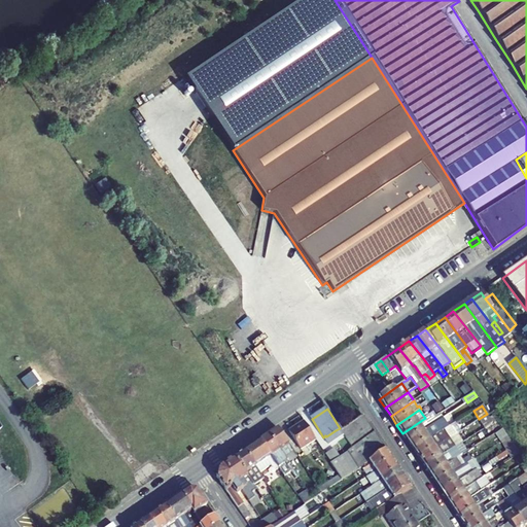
[(436,416),(433,412),(425,418),(402,433),(408,442),(443,418),(444,418),(441,414),(436,416)]
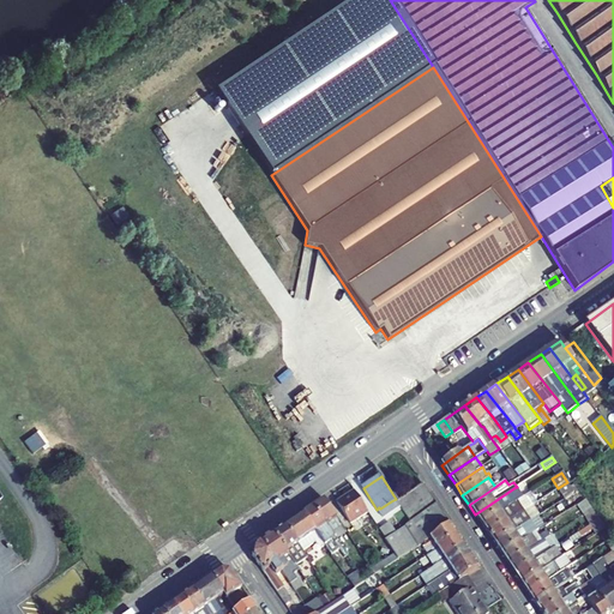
[(575,493),(569,485),(567,482),(558,488),(565,499),(575,493)]
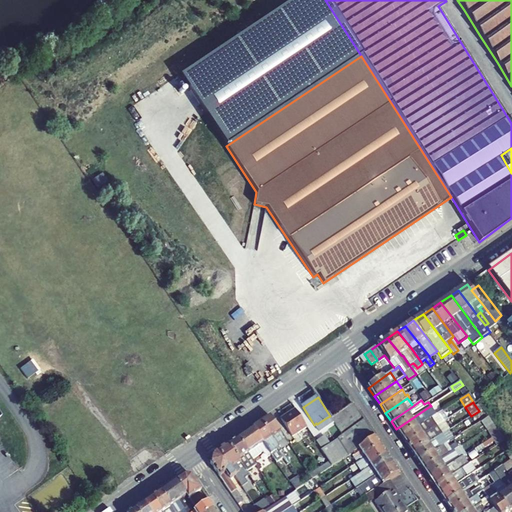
[(357,411),(353,404),(332,419),(336,425),(340,431),(343,436),(353,429),(349,424),(346,418),(357,411)]
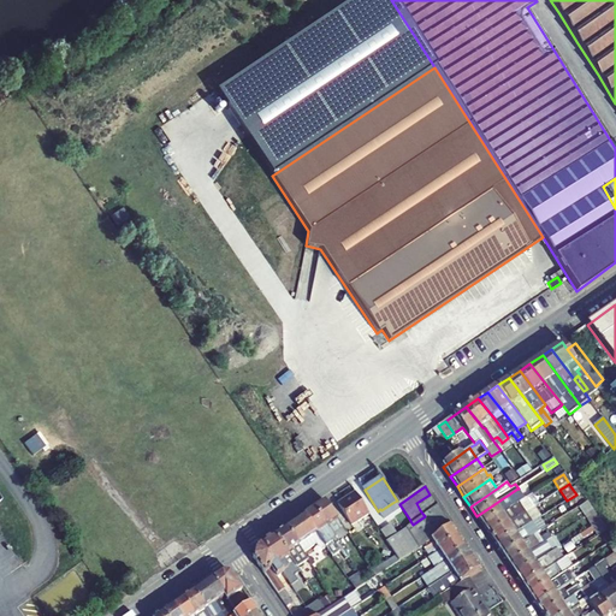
[(526,498),(519,489),(517,489),(477,516),(484,527),(526,498)]
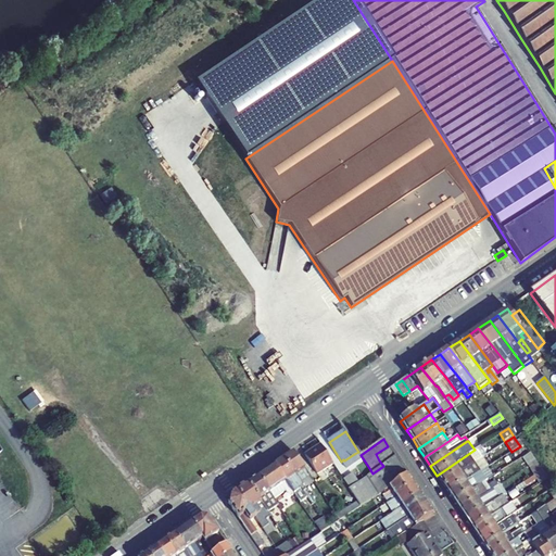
[(321,444),(305,455),(318,475),(333,464),(321,444)]
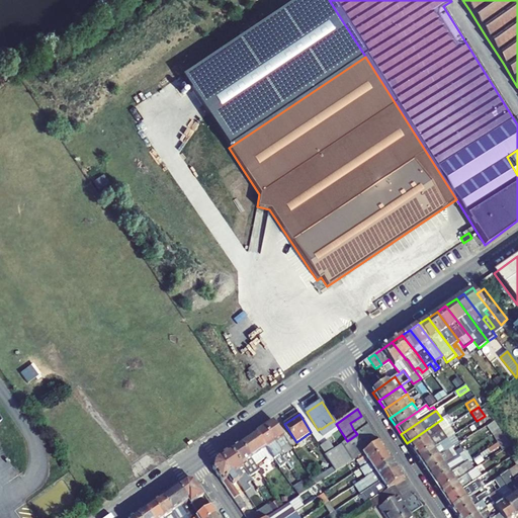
[(361,416),(350,423),(353,429),(365,421),(361,416)]
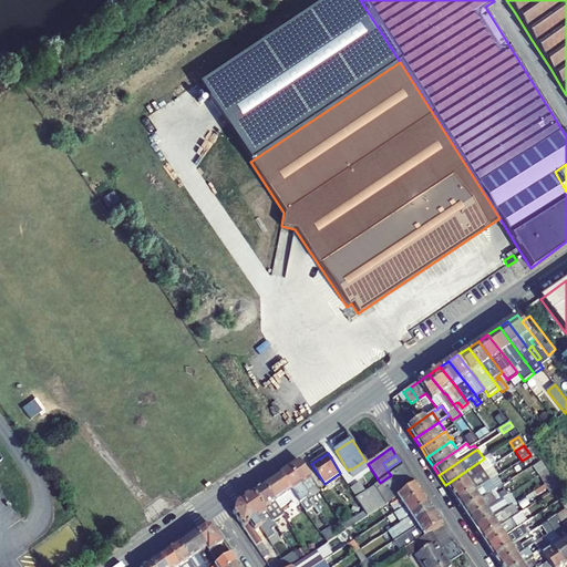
[(491,467),(485,459),(484,459),(445,485),(451,494),(491,467)]
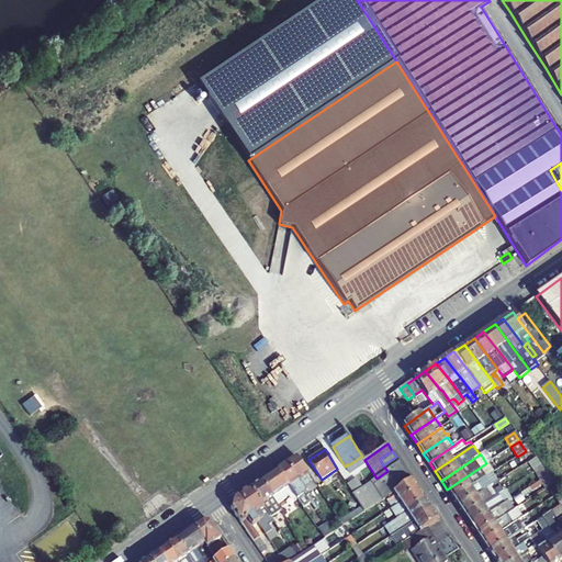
[(383,465),(388,471),(400,462),(396,457),(383,465)]
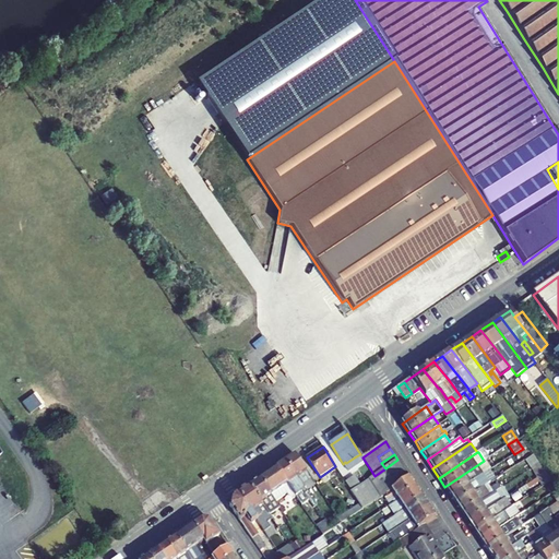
[(311,479),(295,455),(286,462),(302,486),(311,479)]
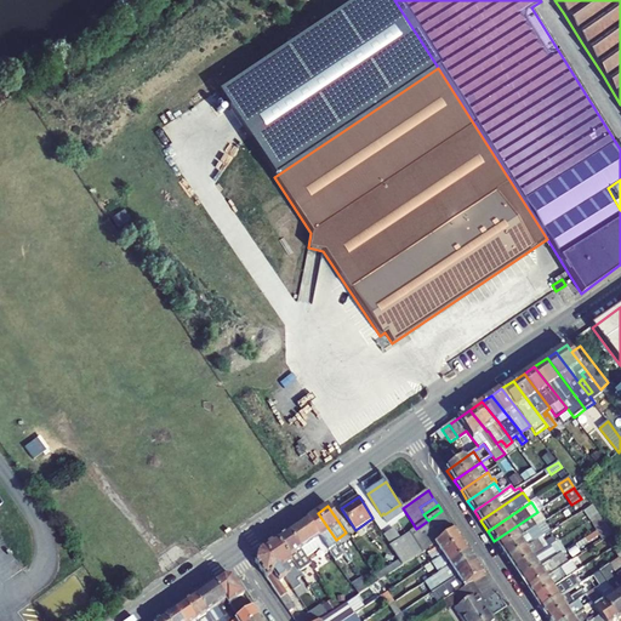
[(416,529),(411,533),(425,552),(426,551),(455,531),(442,511),(428,520),(416,529)]
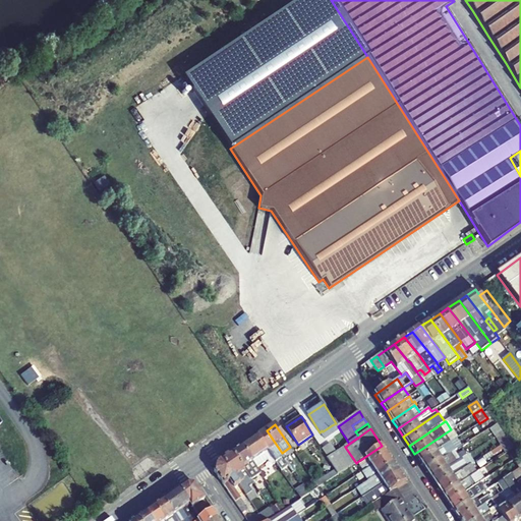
[(457,438),(451,429),(414,454),(420,462),(443,447),(450,442),(457,438)]
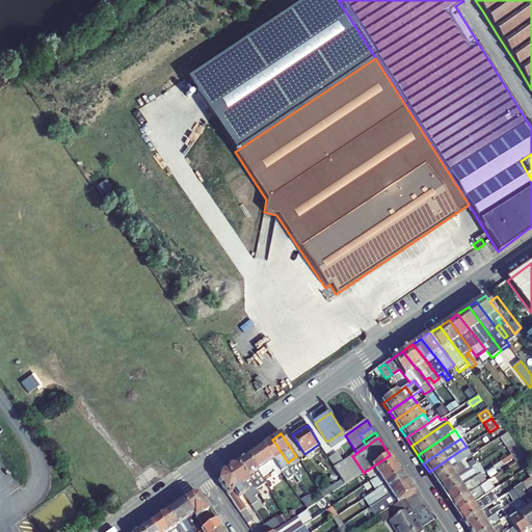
[(288,462),(272,440),(264,445),(282,473),(287,482),(294,477),(298,484),(301,482),(290,467),(288,462)]
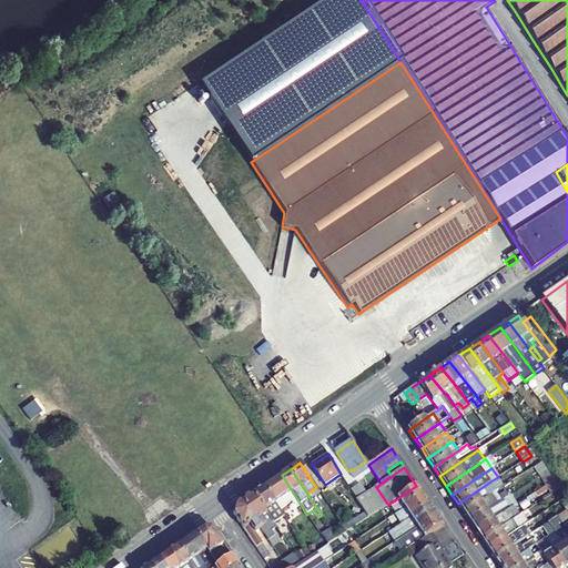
[(554,480),(548,470),(540,476),(546,485),(554,480)]
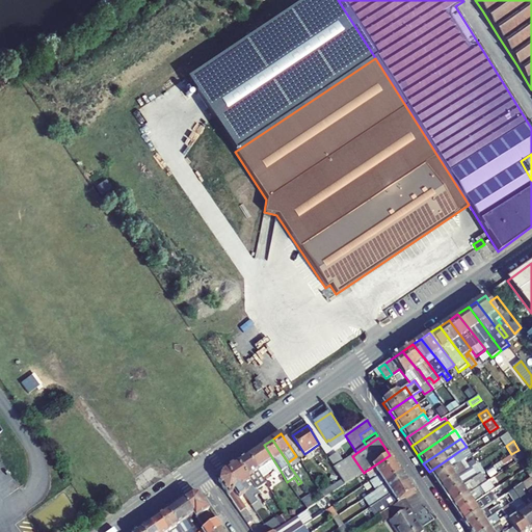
[(353,448),(349,442),(342,446),(349,457),(352,456),(356,453),(353,448)]
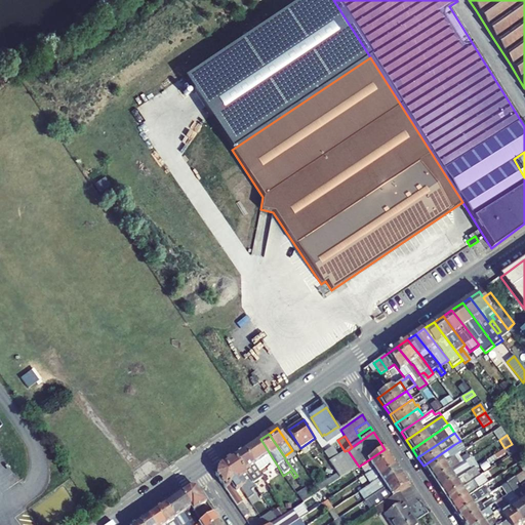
[(278,467),(260,439),(244,450),(259,472),(270,465),(274,470),(278,467)]
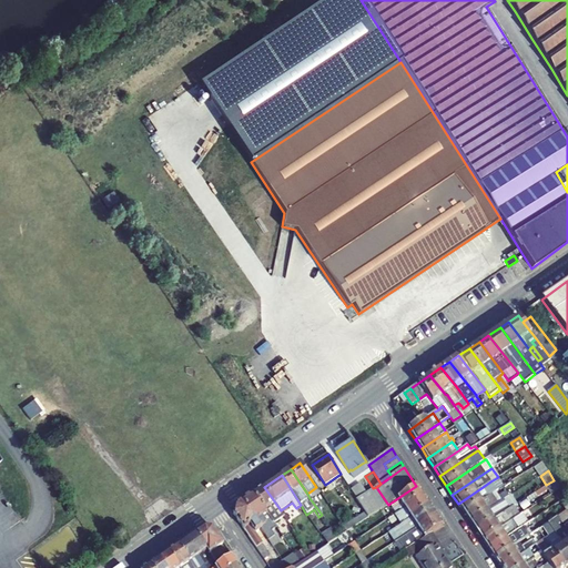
[(559,489),(554,480),(546,485),(549,490),(551,495),(559,489)]
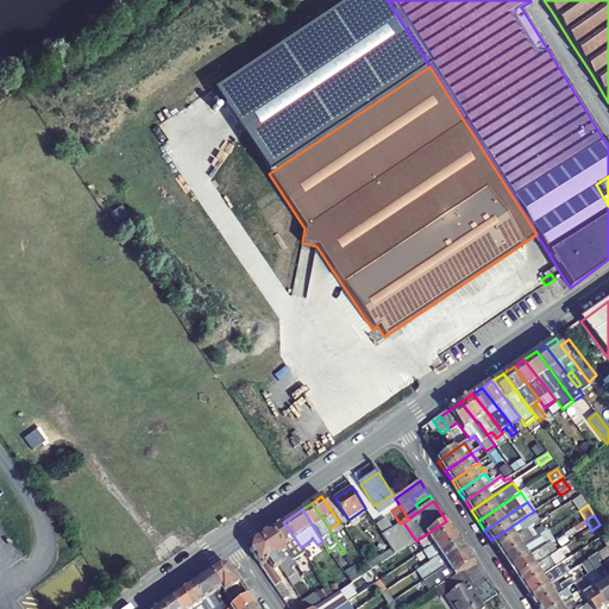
[(526,516),(518,522),(491,540),(498,550),(525,532),(527,531),(532,527),(533,527),(526,516)]
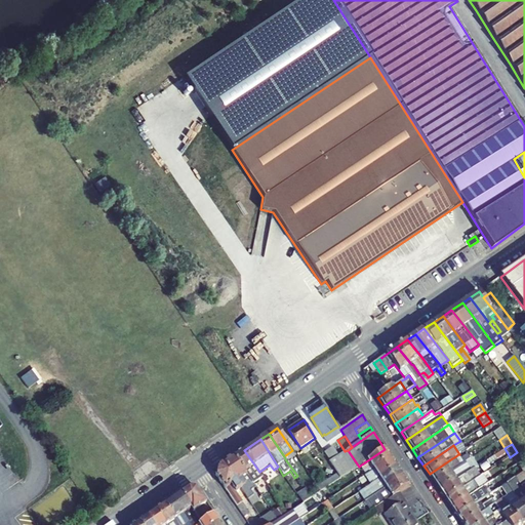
[(338,455),(333,447),(325,452),(330,460),(338,455)]
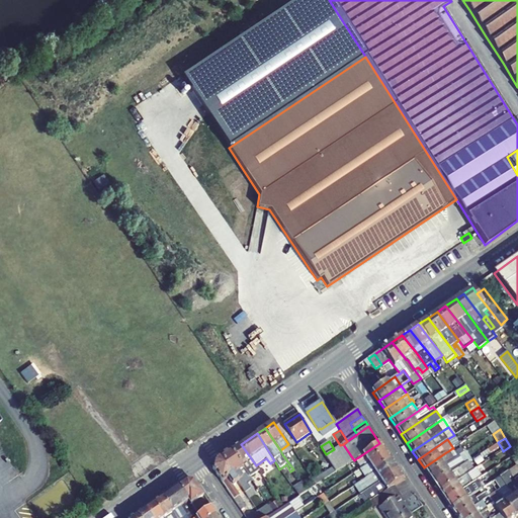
[(501,447),(498,442),(475,458),(478,462),(501,447)]
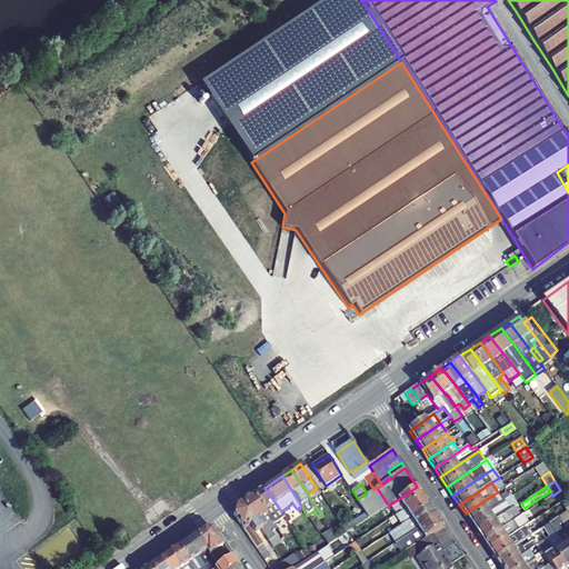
[(425,497),(417,487),(390,505),(397,515),(425,497)]
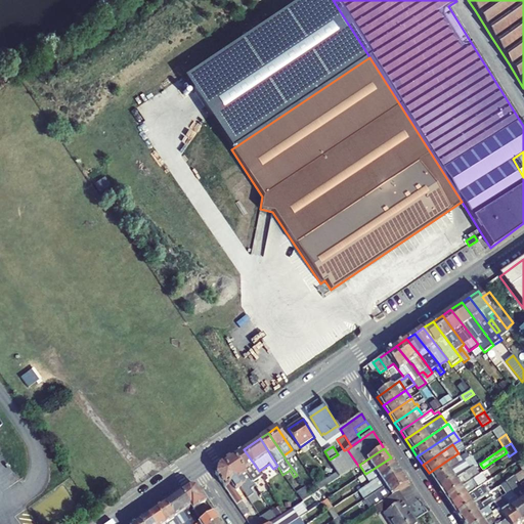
[(259,471),(244,449),(234,455),(252,483),(262,476),(262,475),(259,471)]
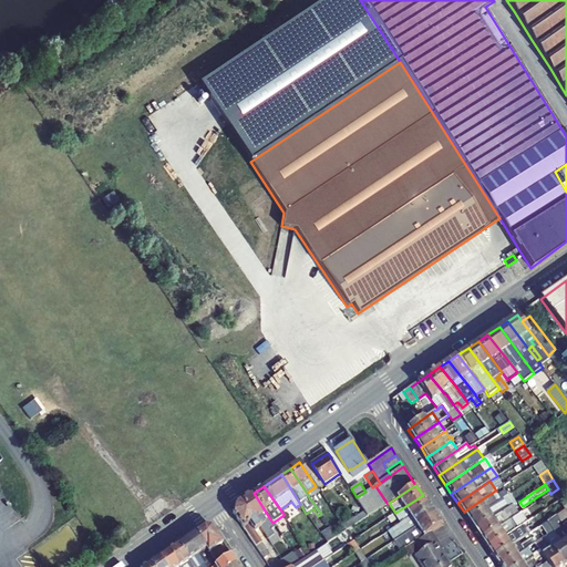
[(319,491),(316,486),(307,493),(309,497),(319,491)]
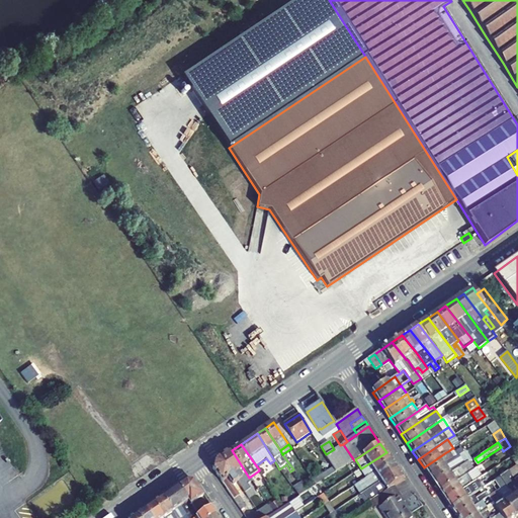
[(354,460),(343,444),(340,445),(334,449),(326,454),(326,455),(325,455),(333,467),(313,481),(316,486),(317,485),(354,460)]
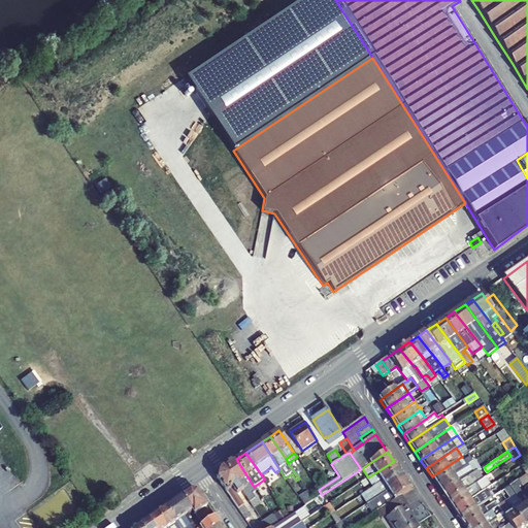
[(460,464),(457,460),(455,461),(432,476),(437,486),(462,468),(466,465),(468,464),(472,461),(470,458),(464,462),(460,464)]
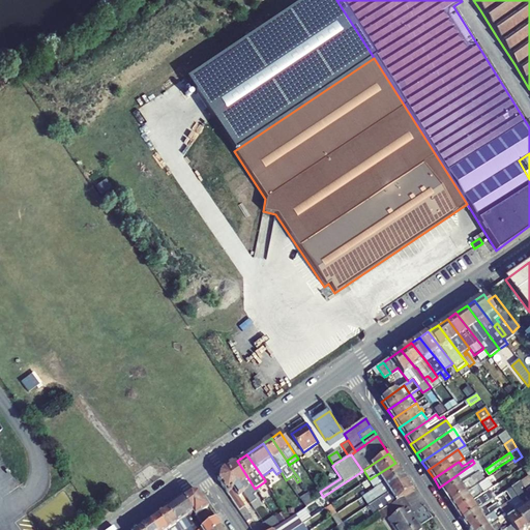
[(254,496),(258,493),(255,489),(237,461),(226,468),(243,494),(251,504),(255,510),(261,506),(254,496)]
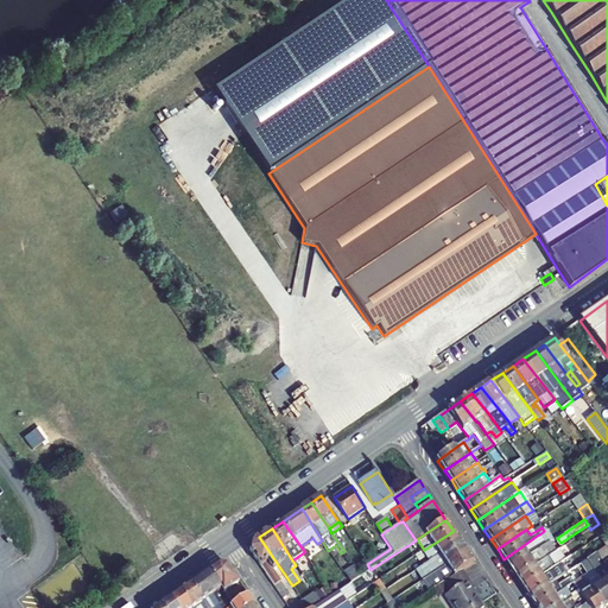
[(461,542),(454,531),(424,550),(423,551),(430,562),(431,561),(461,542)]
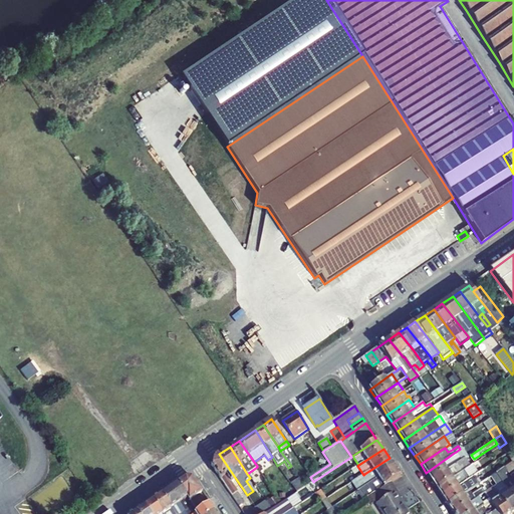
[(462,461),(456,452),(454,453),(450,456),(426,473),(432,481),(462,461)]
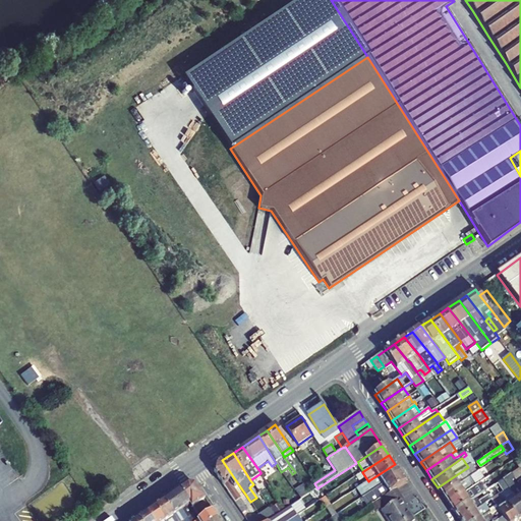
[(234,488),(239,485),(222,460),(216,465),(215,465),(214,472),(241,512),(246,509),(240,500),(241,499),(234,488)]
